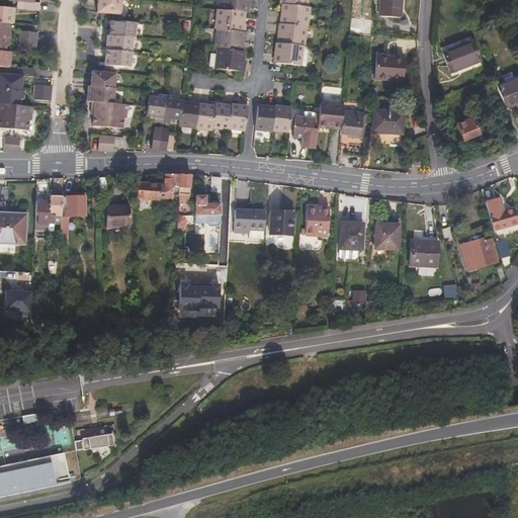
[(93,0),(93,12),(99,13),(112,14),(116,14),(117,0),(93,0)]
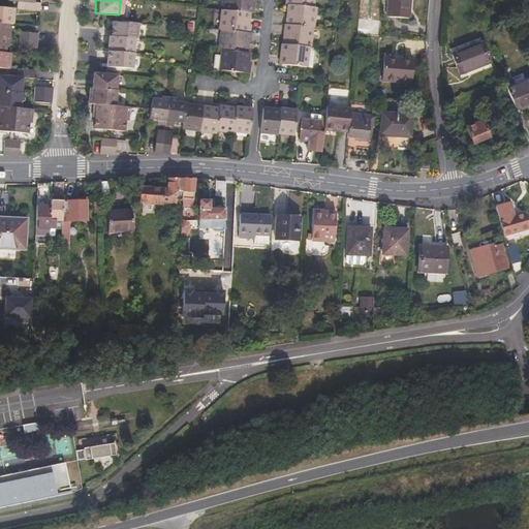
[(252,2),(252,0),(225,0),(224,10),(246,13),(250,13),(251,2),(252,2)]
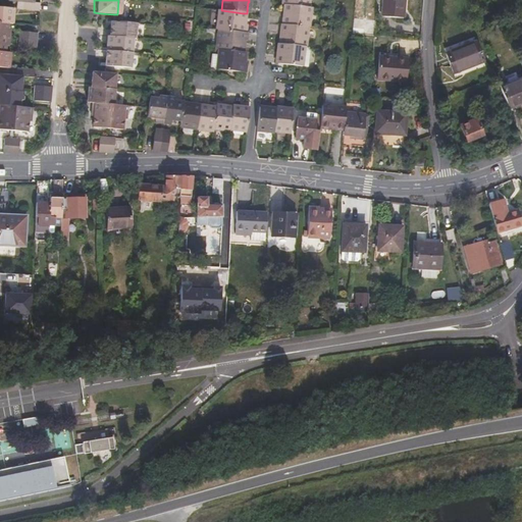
[(404,17),(404,0),(384,0),(384,16),(404,17)]
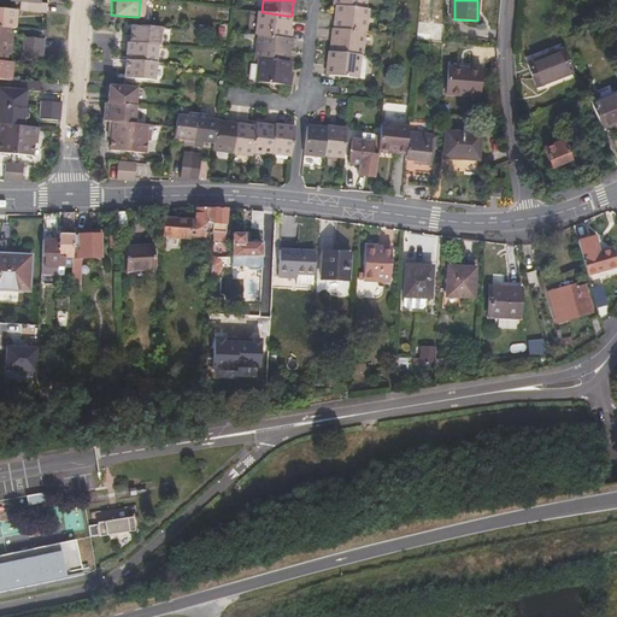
[(41,15),(41,4),(30,3),(13,1),(12,12),(41,15)]
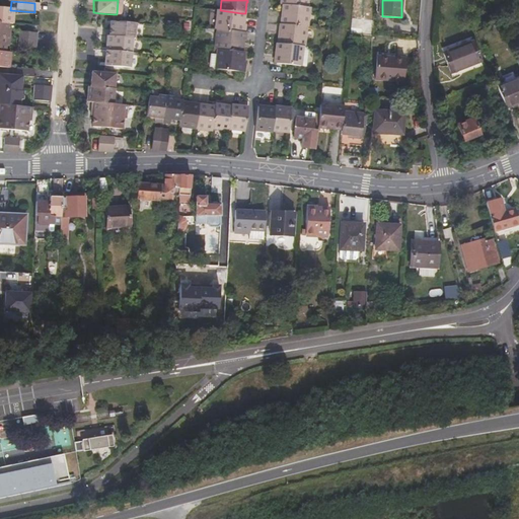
[(281,24),(300,26),(302,7),(284,4),(283,16),(282,16),(281,24)]
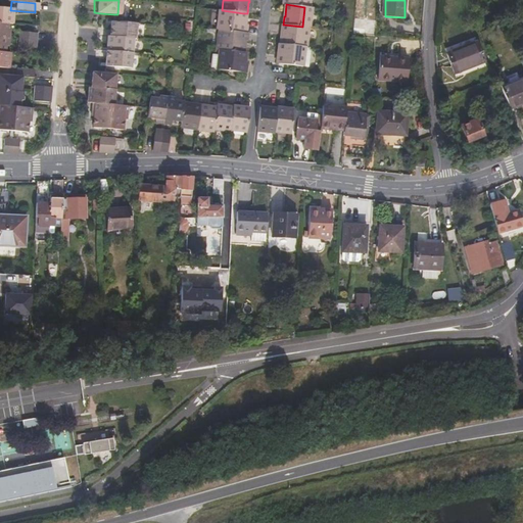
[(304,7),(302,27),(307,28),(310,28),(312,7),(310,7),(304,7)]
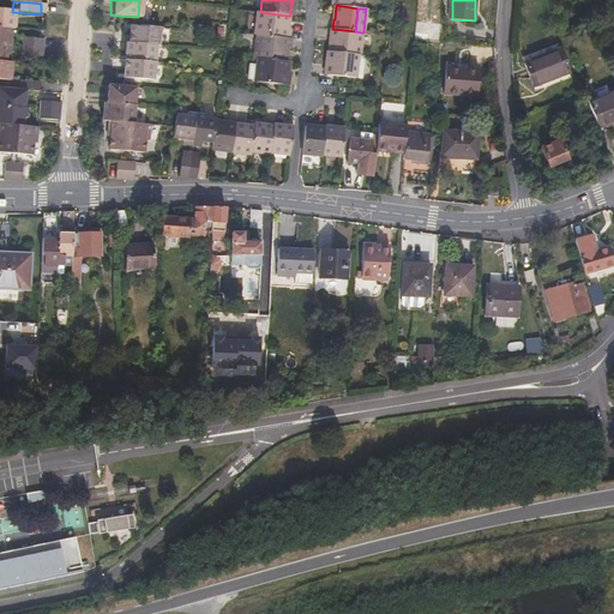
[(284,29),(286,16),(260,12),(259,12),(256,35),(258,35),(284,38),(286,29),(284,29)]
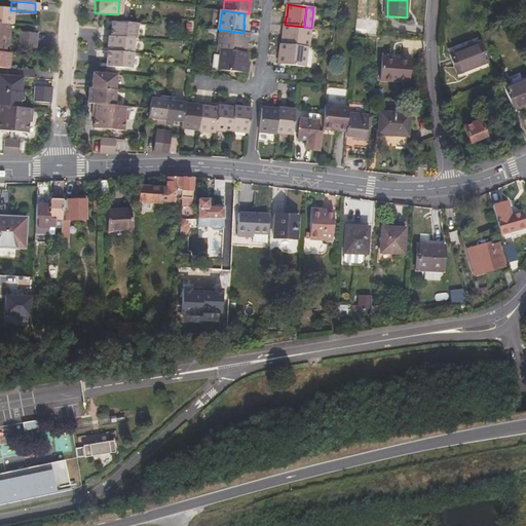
[(130,38),(133,38),(134,24),(114,22),(109,22),(109,28),(106,28),(105,36),(130,38)]
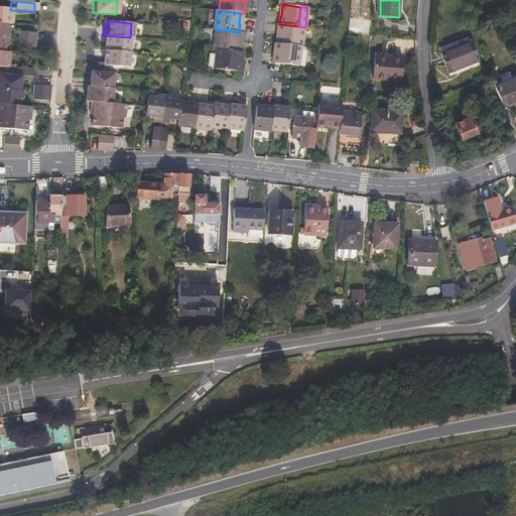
[(277,43),(296,46),(298,26),(279,24),(278,23),(277,43)]
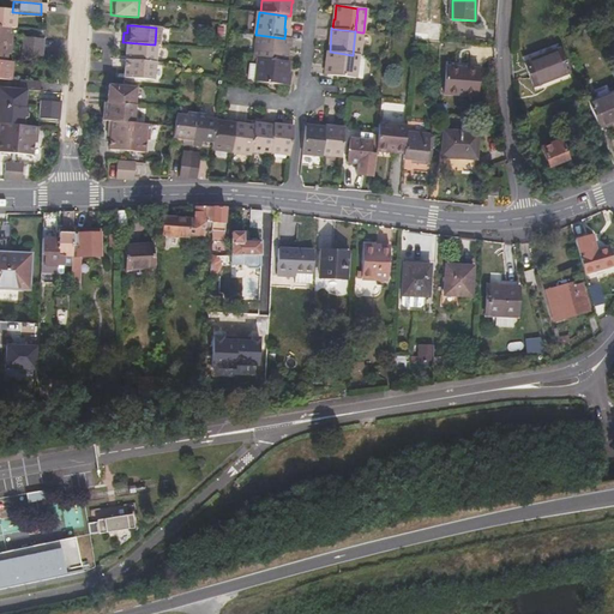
[(286,47),(287,38),(284,38),(258,35),(256,60),(259,60),(282,62),(283,47),(286,47)]
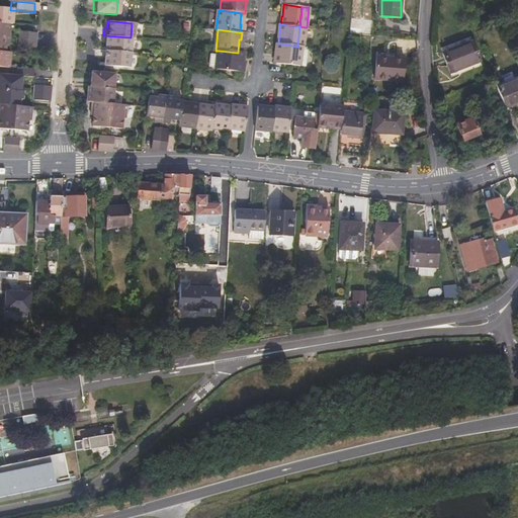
[(451,72),(480,61),(469,34),(440,46),(451,72)]
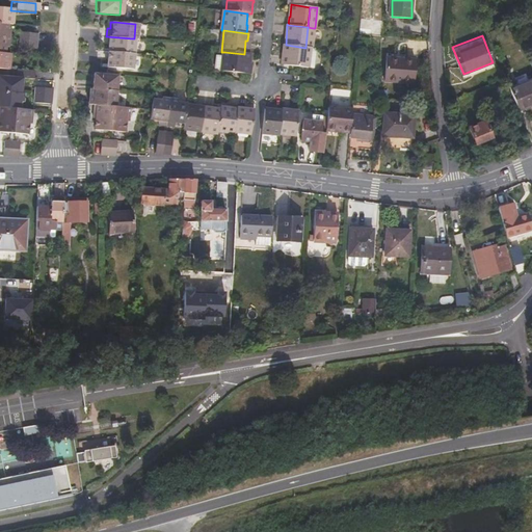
[(105,52),(131,54),(132,38),(106,36),(105,52)]
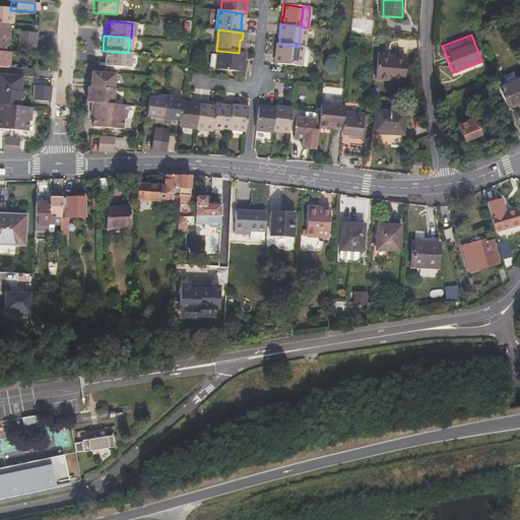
[(33,40),(14,39),(13,47),(31,49),(33,40)]
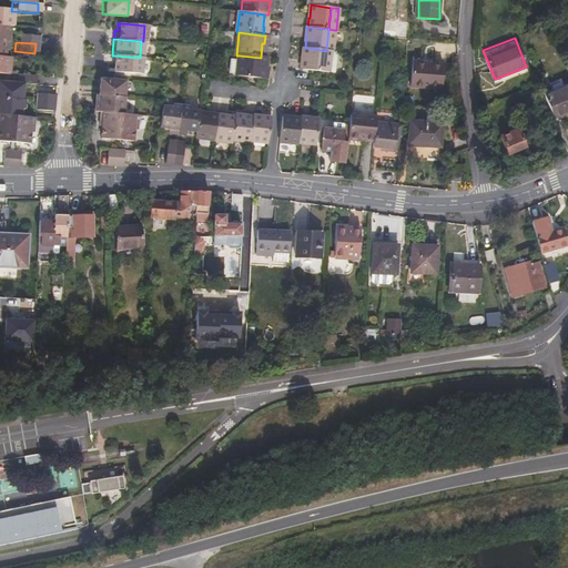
[(301,70),(324,73),(326,51),(305,48),(303,48),(303,61),(301,61),(301,70)]
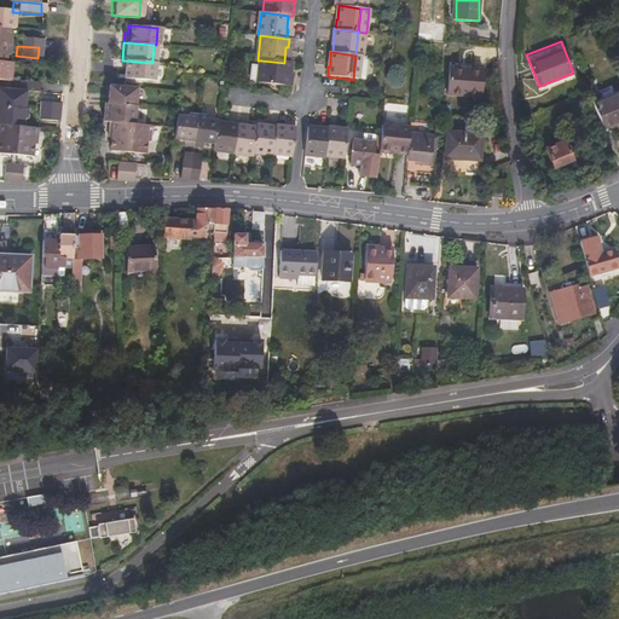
[(151,80),(152,63),(122,61),(121,76),(151,80)]
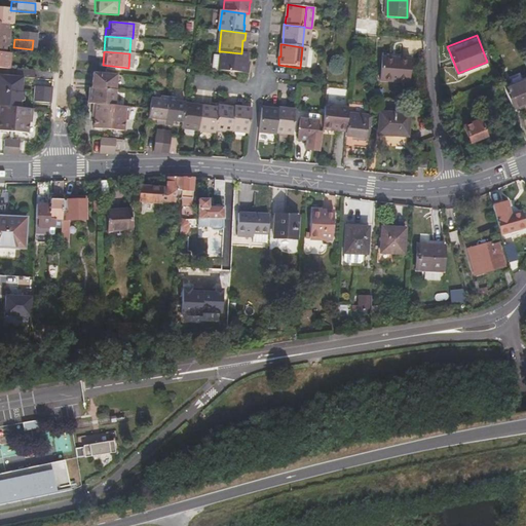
[(243,67),(246,54),(241,53),(222,51),(220,58),(219,69),(219,72),(243,75),(245,67),(243,67)]
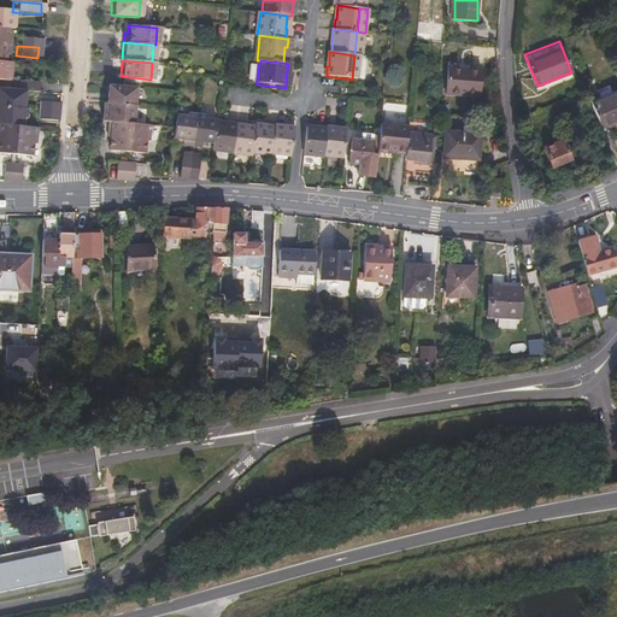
[(447,94),(477,97),(480,69),(451,65),(447,94)]
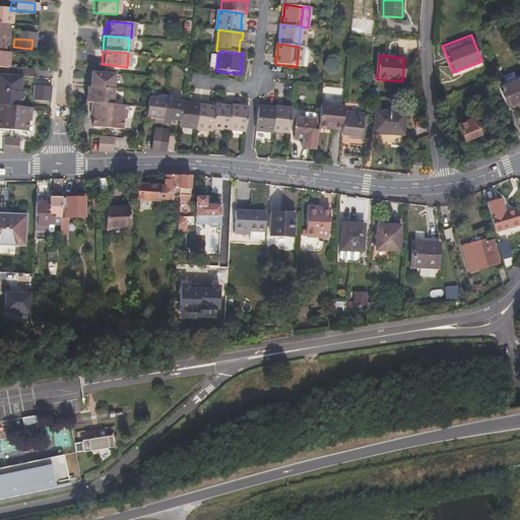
[(209,68),(216,68),(217,57),(211,56),(209,68)]
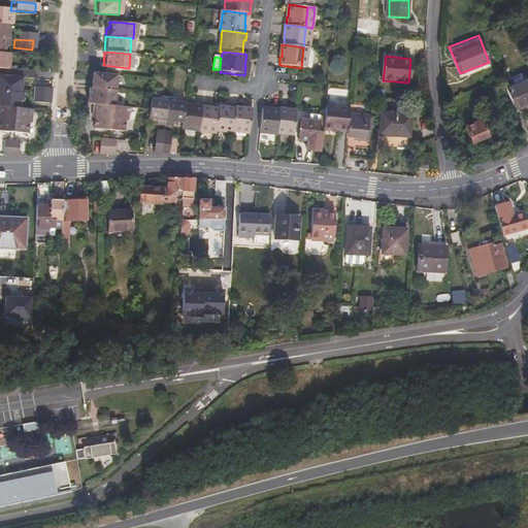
[(30,69),(1,68),(1,74),(19,76),(30,77),(30,69)]
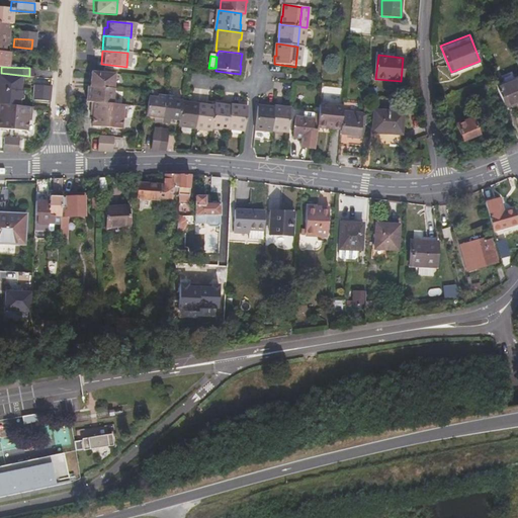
[(109,89),(110,74),(94,73),(88,72),(87,87),(109,89)]
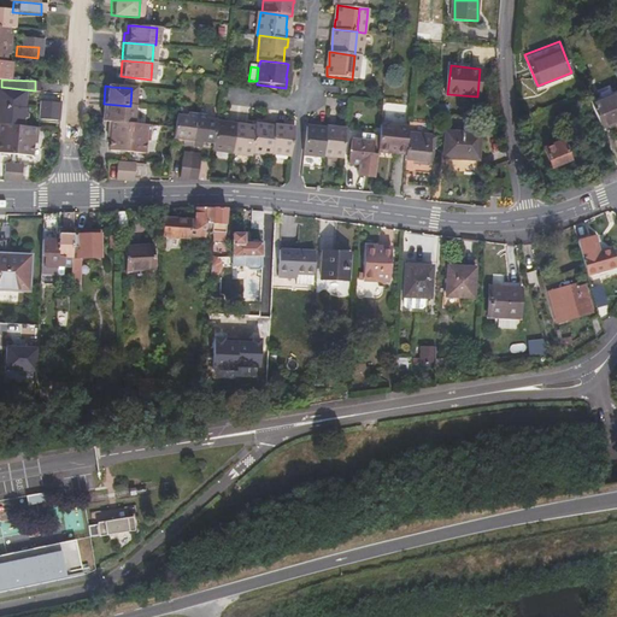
[(0,87),(0,105),(21,106),(22,89),(1,87),(0,87)]
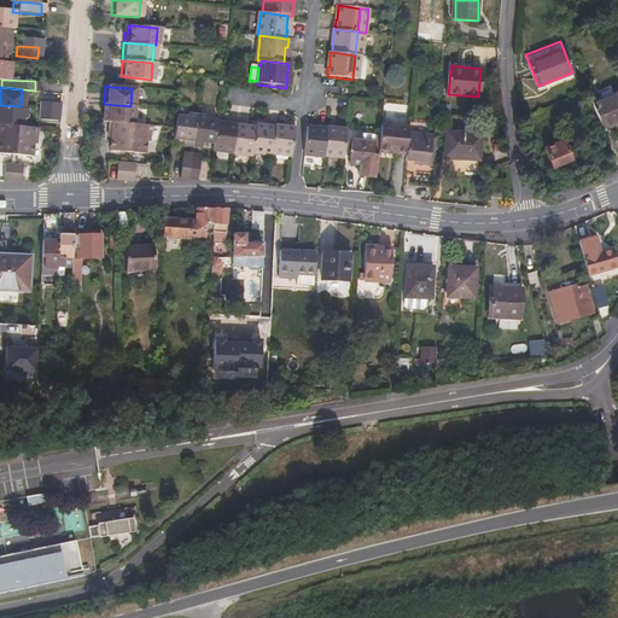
[(617,95),(595,104),(604,129),(617,123),(617,95)]
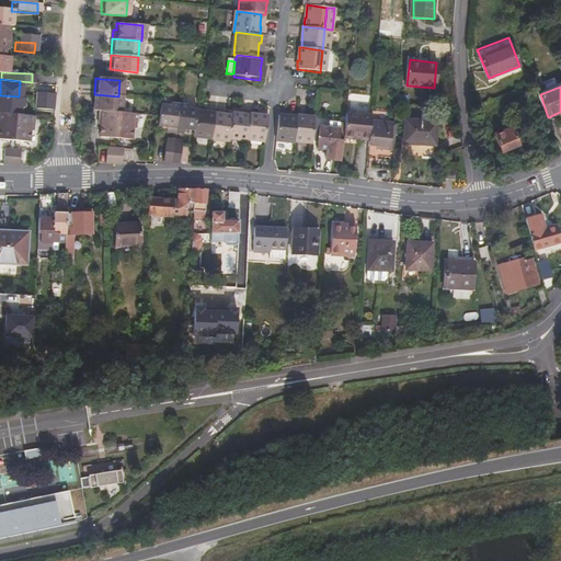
[(116,112),(118,96),(94,94),(91,94),(90,110),(96,110),(116,112)]
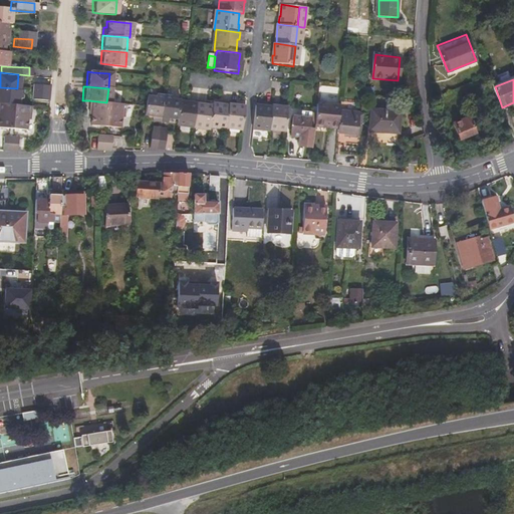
[(0,87),(0,102),(9,103),(15,103),(17,88),(0,87)]
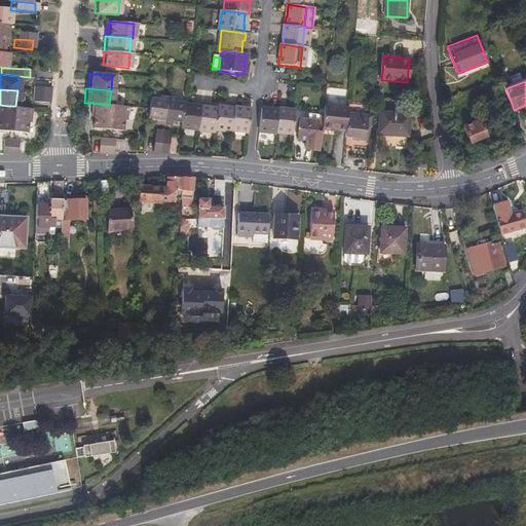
[(32,101),(49,102),(50,94),(33,92),(32,101)]
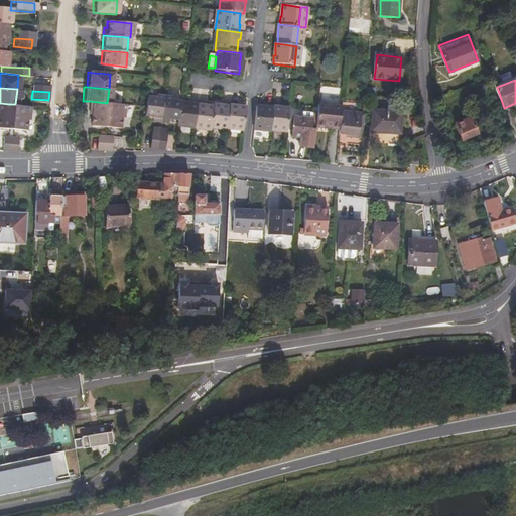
[(161,120),(163,95),(155,95),(155,97),(146,96),(145,106),(144,115),(153,116),(153,119),(161,120)]
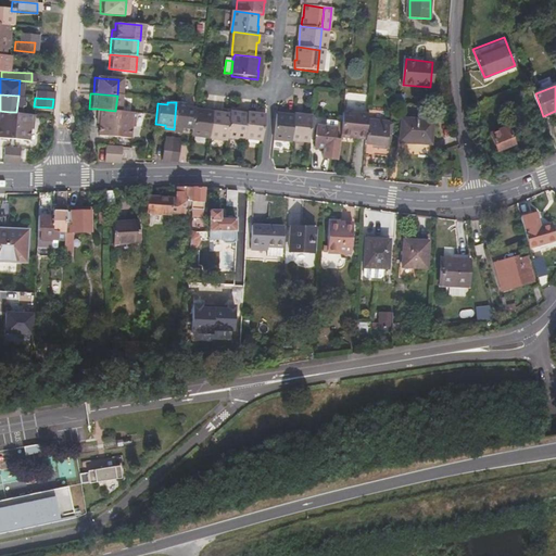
[(182,103),(176,102),(174,129),(180,130),(180,126),(191,128),(193,108),(182,106),(182,103)]
